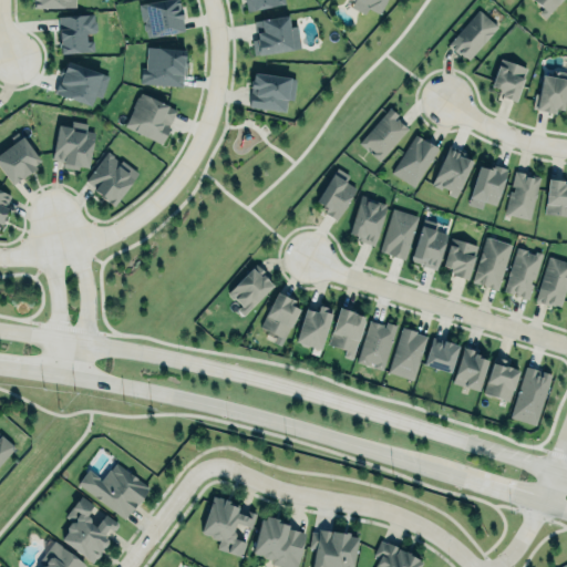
[(140,3),(158,0),(178,0),(184,32),(151,38),(150,37),(147,38),(146,32),(145,30),(140,3)]
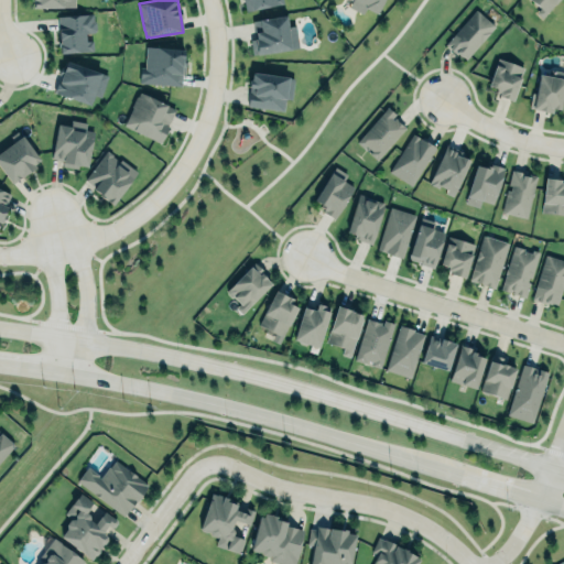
[(283,0),(243,11),(240,0),(283,0)]
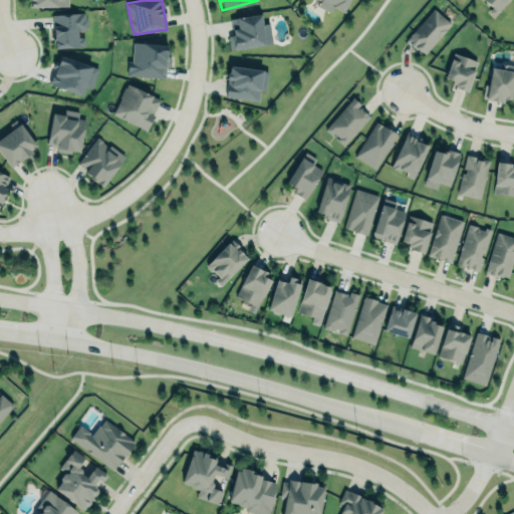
[(320,0),(317,6),(330,12),(332,8),(343,14),(350,0),(320,0)]
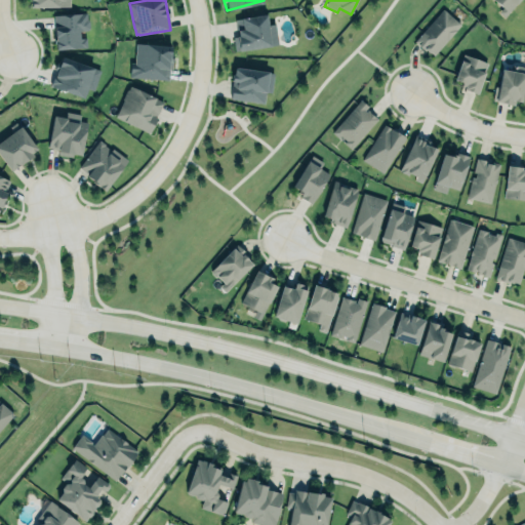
[(490,0),(506,14),(519,0),(490,0)]
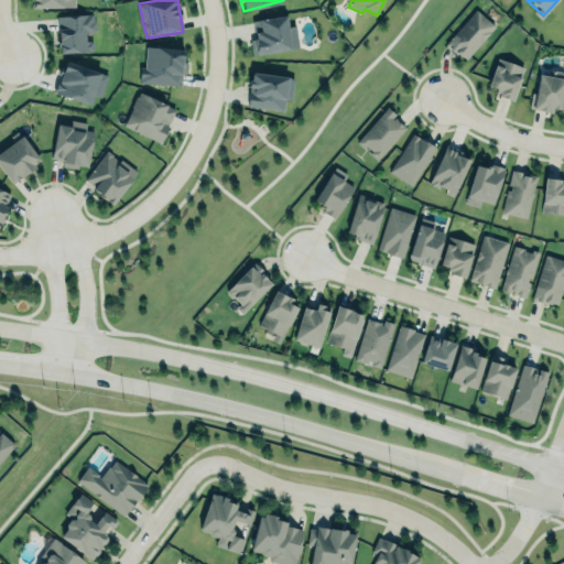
[(447,44),(476,10),(496,26),(467,61),(447,44)]
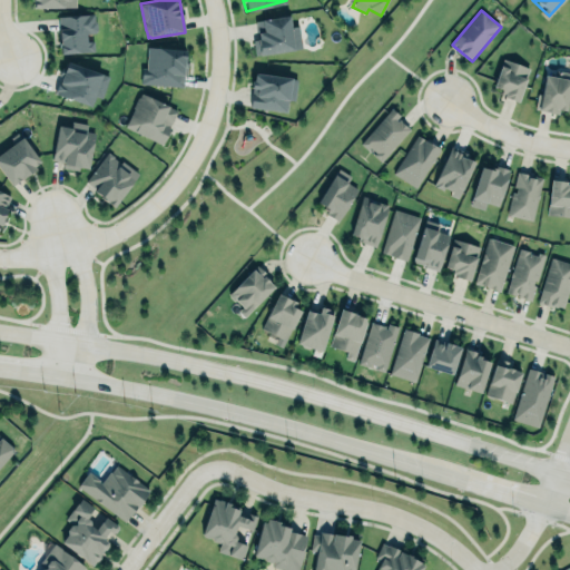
[(59,17),(95,13),(95,19),(97,21),(98,26),(98,31),(95,33),(92,32),(87,33),(88,42),(95,41),(95,52),(61,55),(59,30),(60,30),(59,17)]
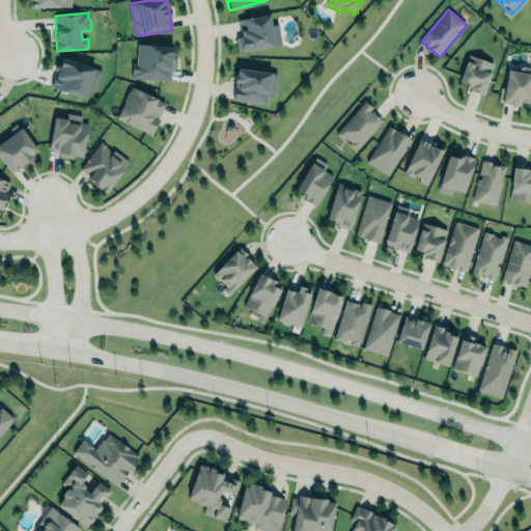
[(244,20),(269,15),(271,26),(279,25),(283,47),(236,56),(234,43),(240,42),(238,31),(246,30),(244,20)]
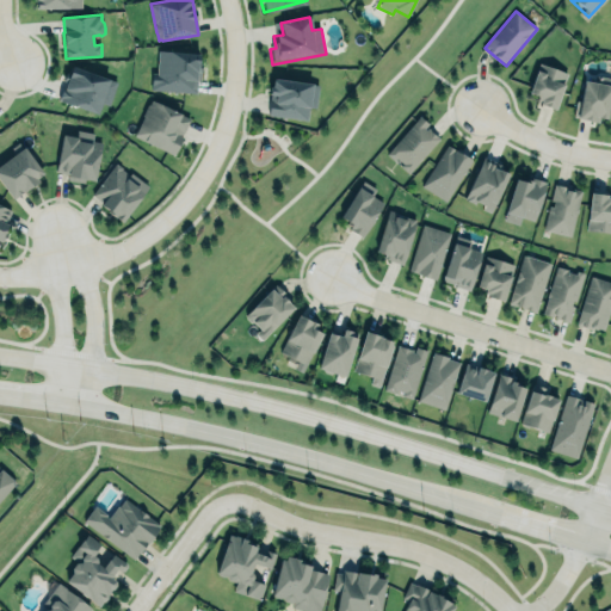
[(199,53),(156,50),(155,73),(150,73),(149,91),(197,93),(199,53)]
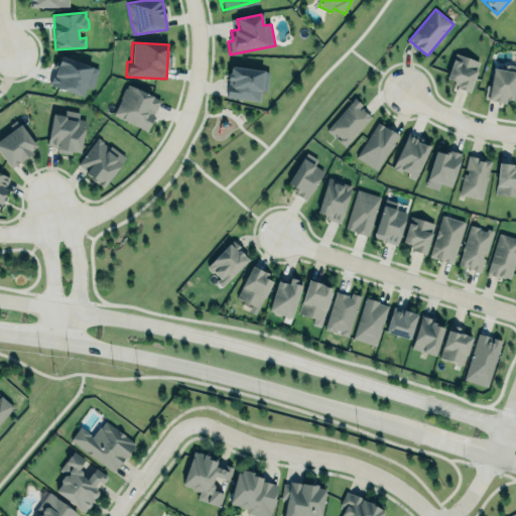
[(456,53),(480,61),(468,94),(456,89),(457,86),(453,85),(454,83),(445,80),(456,53)]
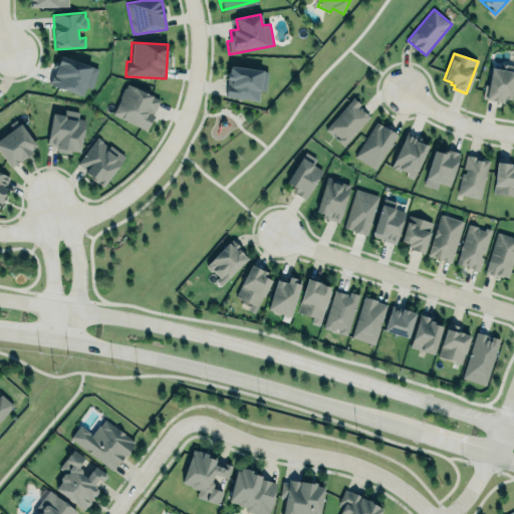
[(91,89),(97,68),(58,55),(49,85),(82,95),(84,86),(91,89)]
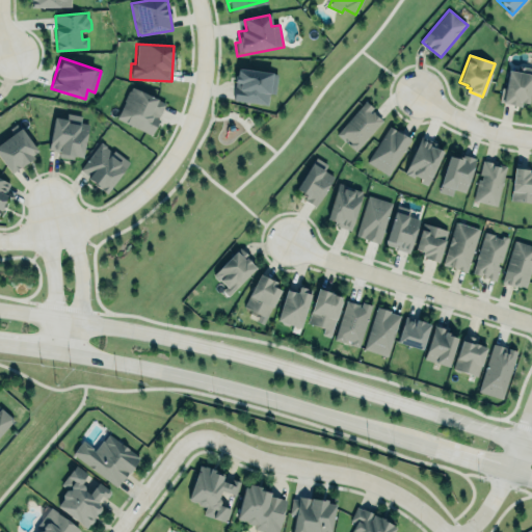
[(236,62),(277,68),(274,91),(267,90),(266,102),(232,98),(236,62)]
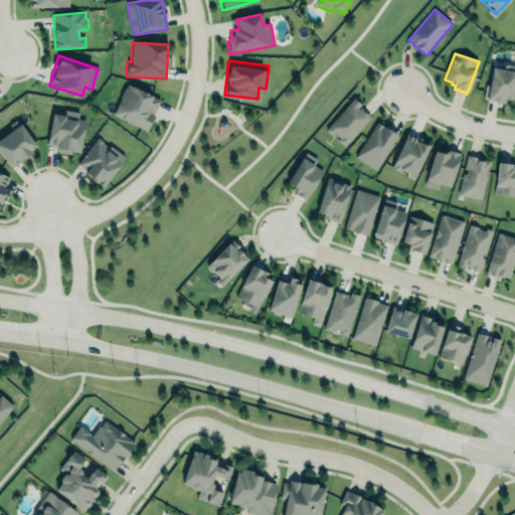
[(486,83),(489,84),(492,67),(502,69),(503,62),(514,64),(514,79),(511,100),(504,99),(504,103),(483,99),(486,83)]
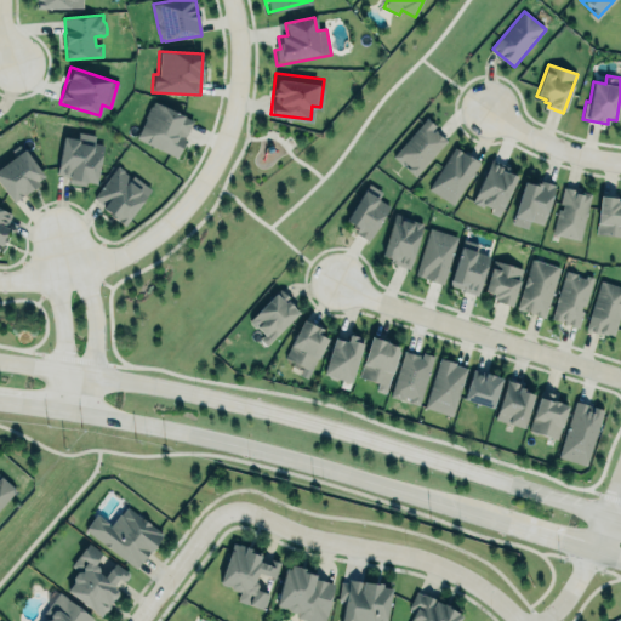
[(138,137),(154,102),(194,121),(178,157),(138,137)]
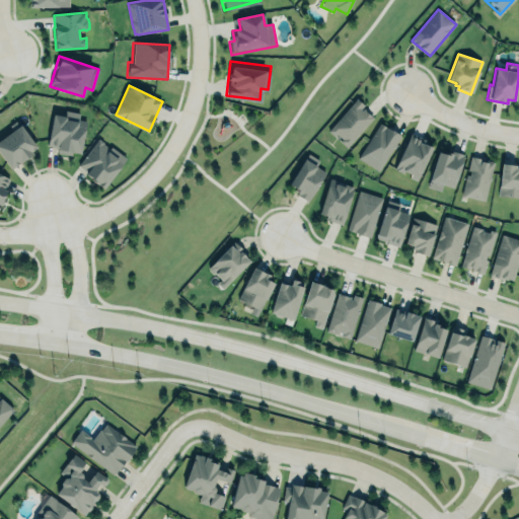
[(373,117),(355,100),(327,130),(346,147),(373,117)]
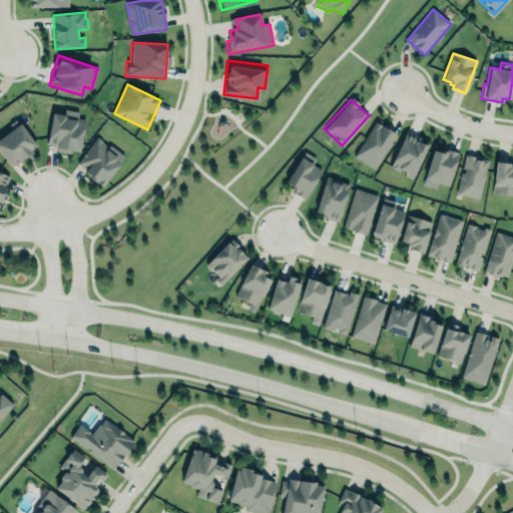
[(84,119),(77,118),(78,111),(63,109),(62,115),(51,113),(46,144),(56,146),(55,150),(79,153),(84,119)]
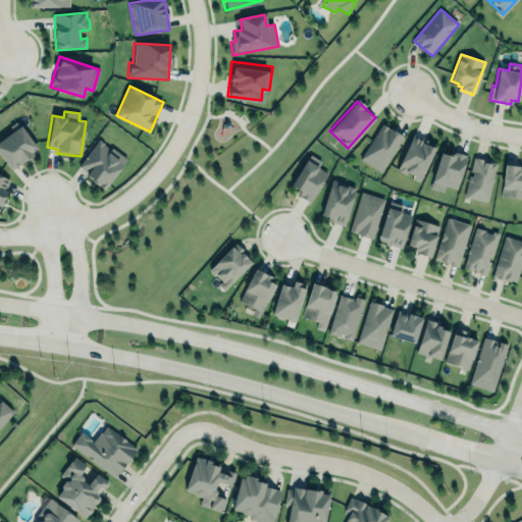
[(382,123),(360,159),(380,171),(403,137),(382,123)]
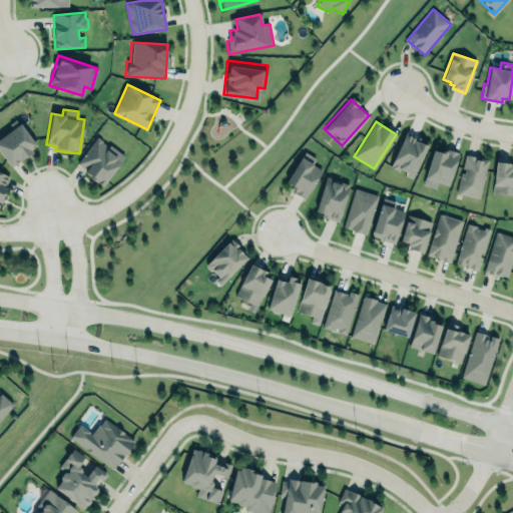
[(37,147),(20,123),(0,136),(0,152),(9,166),(37,147)]
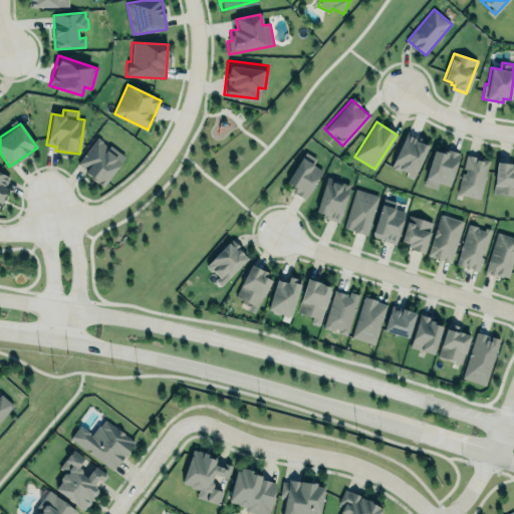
[(413,178),(428,144),(405,134),(391,168),(413,178)]
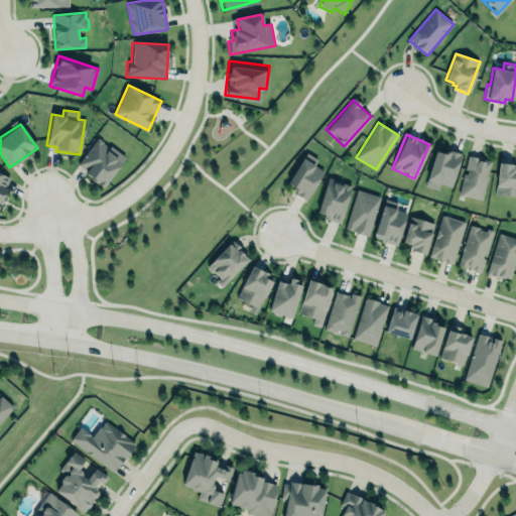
[(124,158),(98,137),(76,165),(102,186),(124,158)]
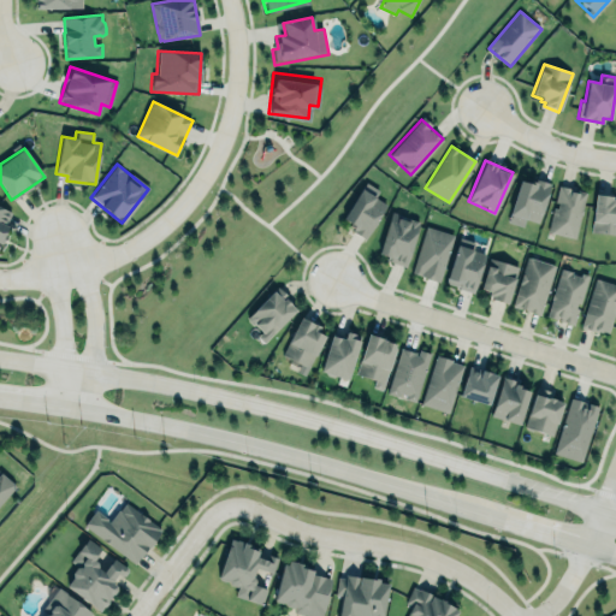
[(538,223),(550,183),(534,179),(533,184),(519,181),(507,221),(522,226),(525,219),(538,223)]
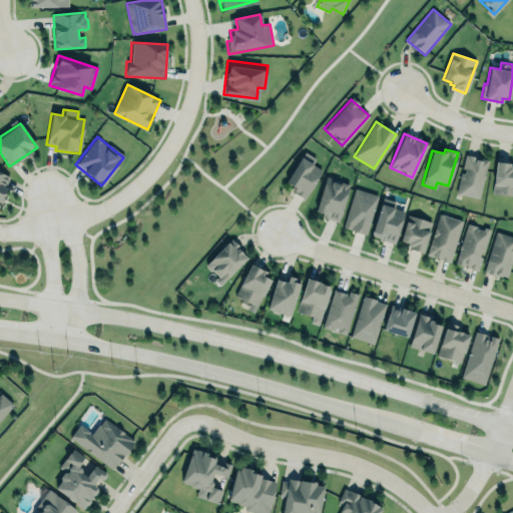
[(305,151),(317,158),(313,164),(323,170),(304,199),(292,192),(294,189),(284,183),(305,151)]
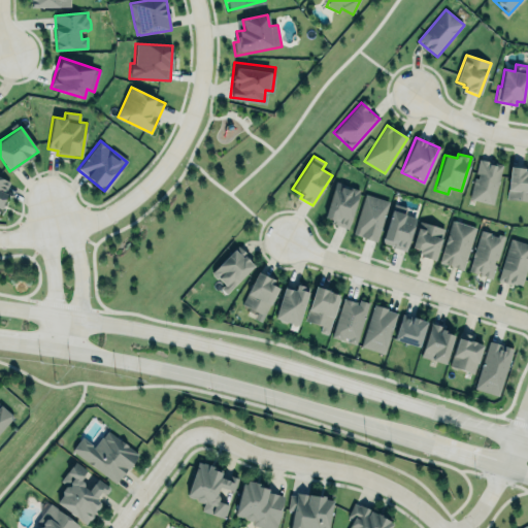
[(502,165),(479,159),(469,199),(493,204),(502,165)]
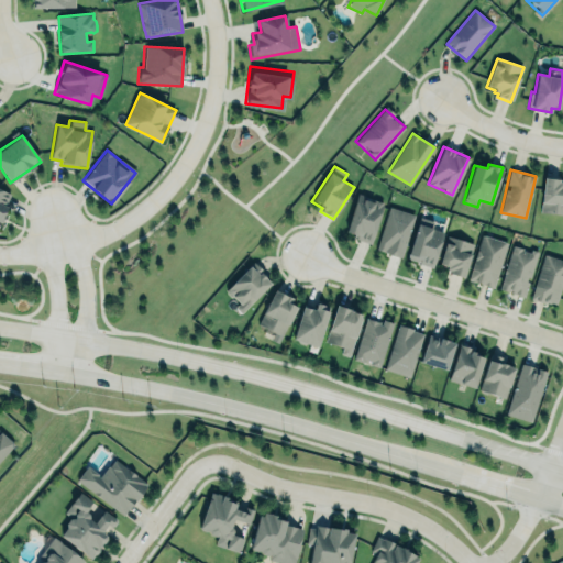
[(543,178),(540,212),(562,213),(562,187),(562,184),(559,183),(560,180),(543,178)]
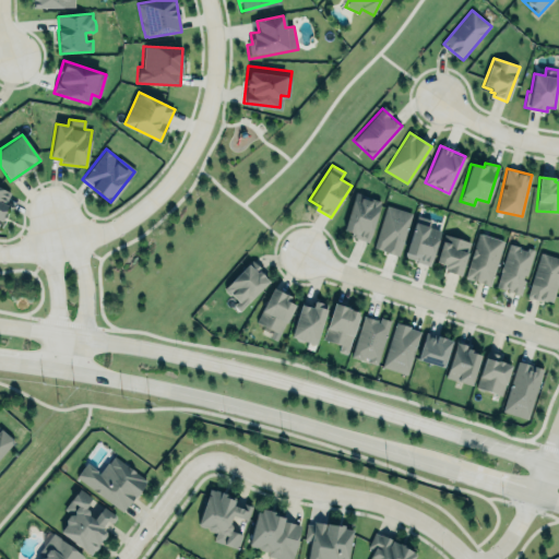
[(0,182),(10,188),(3,201),(7,203),(0,216),(0,182)]
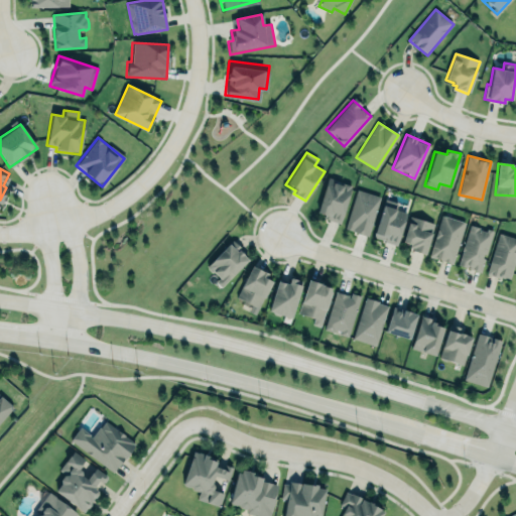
[(317,214),(327,217),(326,220),(340,225),(352,186),(342,183),(343,180),(329,176),(317,214)]
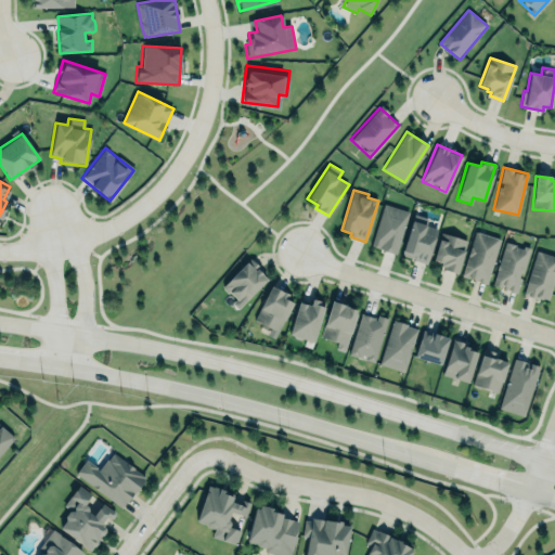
[(397,254),(410,210),(385,203),(372,246),(375,246),(379,247),(384,250),(389,253),(397,254)]
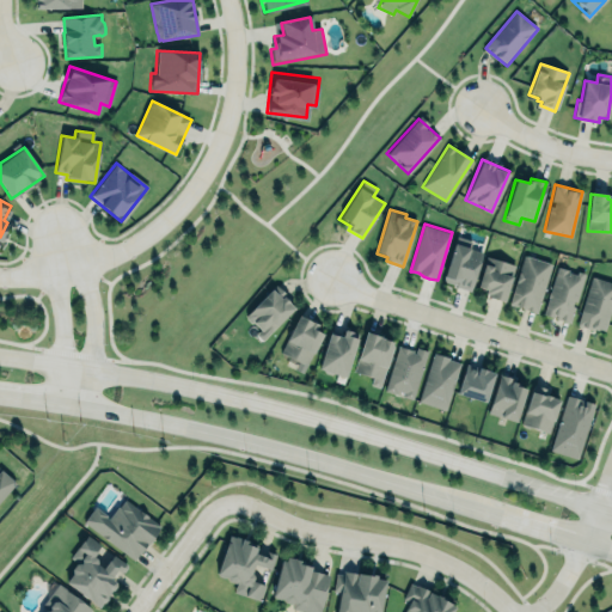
[(483,251),(471,291),(457,286),(457,285),(444,280),(457,234),(472,239),(470,248),(483,251)]
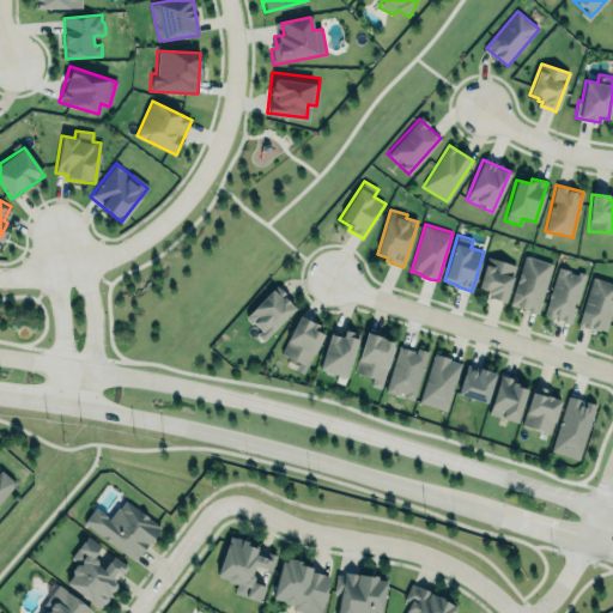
[(536,310),(551,261),(525,253),(509,302),(536,310)]
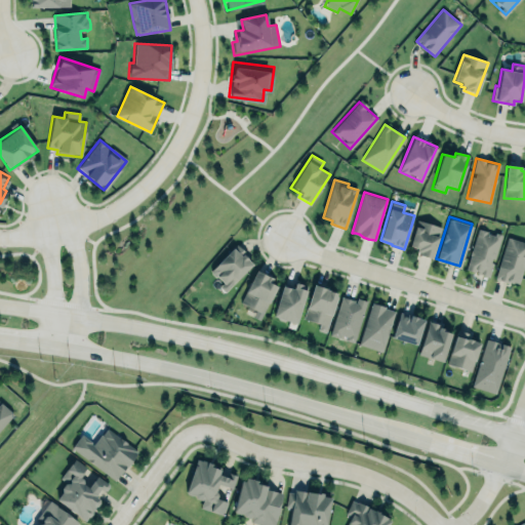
[(417,248),(416,255),(434,258),(440,226),(414,220),(410,246),(417,248)]
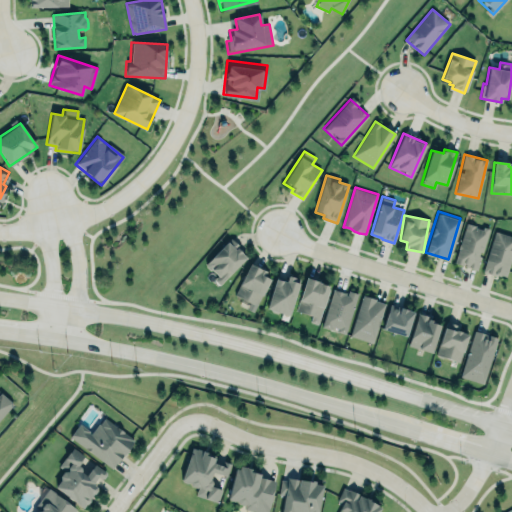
[(466,222),(487,228),(475,269),(454,263),(466,222)]
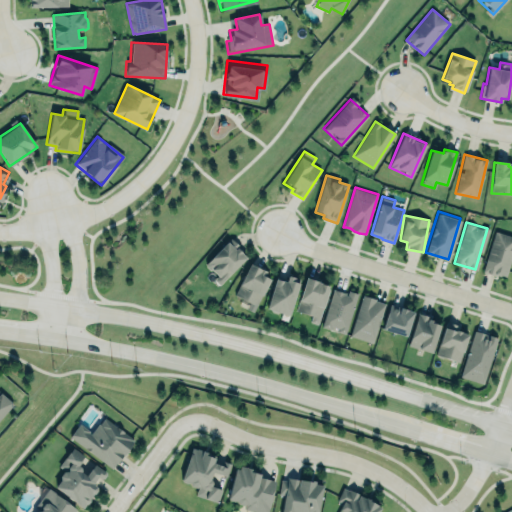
[(494,229),(511,233),(511,248),(504,276),(482,270),(494,229)]
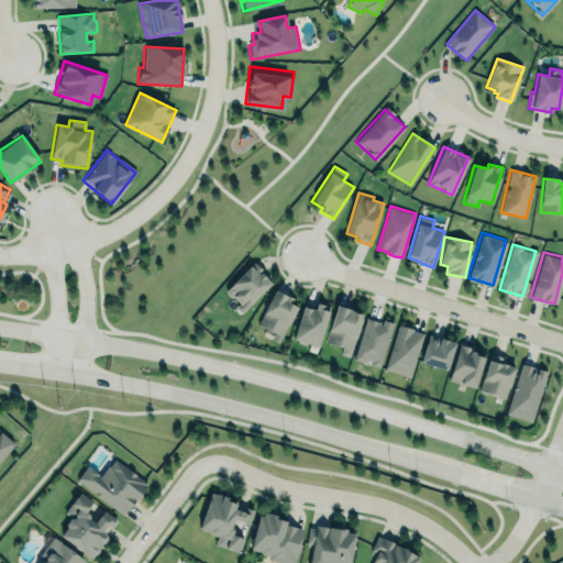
[(254,262),(225,291),(225,295),(230,299),(228,301),(241,313),(268,285),(263,279),(267,275),(254,262)]
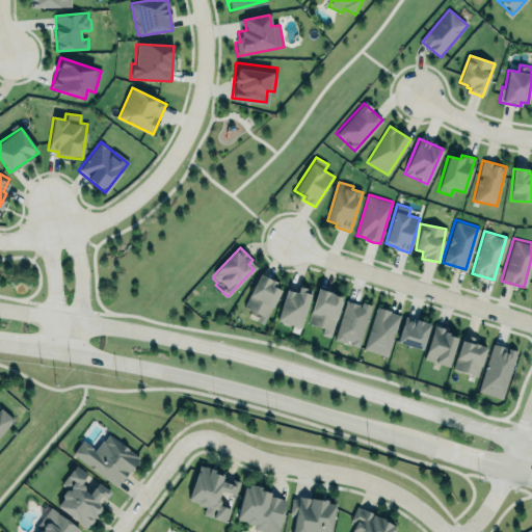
[(243,307),(260,276),(275,284),(274,288),(281,292),(265,319),(255,314),(243,307)]
